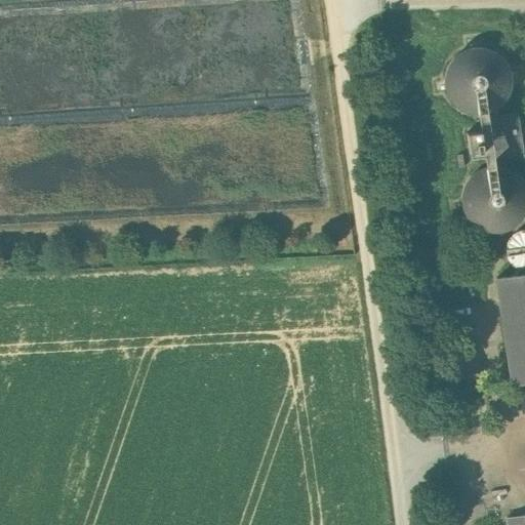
[(483,45),(469,46),(457,51),(449,59),(445,70),(443,79),(445,89),(449,98),(456,107),(467,112),(477,114),(489,113),(500,106),(509,95),(512,85),(512,74),(508,62),(501,54),(493,48),(483,45)]
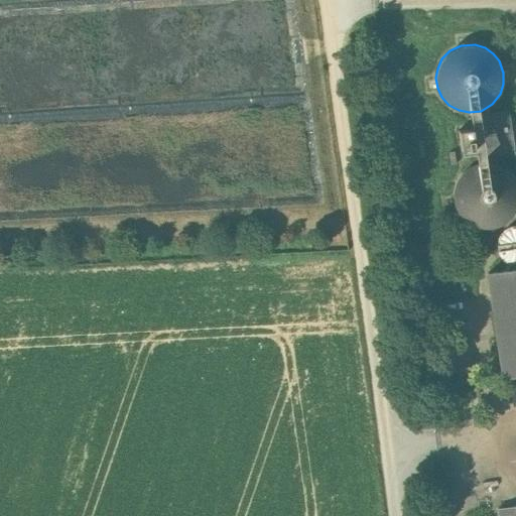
[(481,115),(469,117),(471,129),(475,153),(476,160),(486,158),(515,154),(509,111),(481,115)]
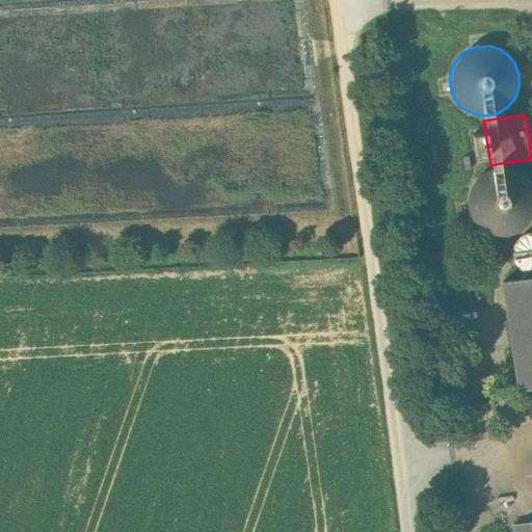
[(489,158),(485,133),(472,135),(476,161),(489,158)]
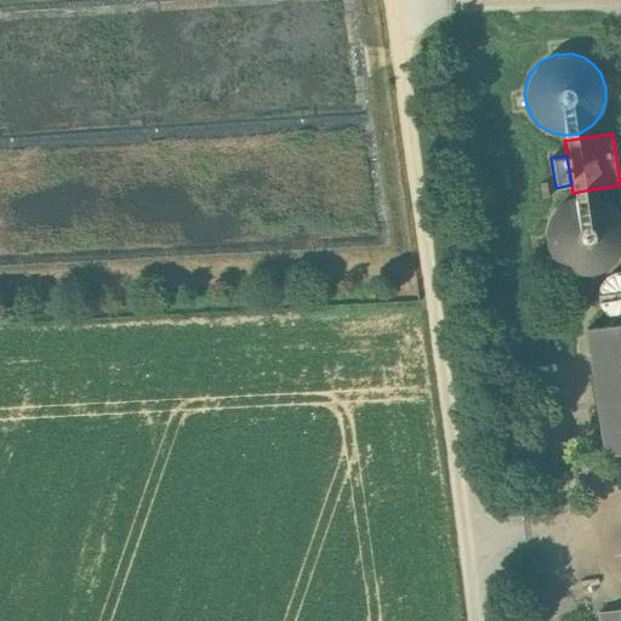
[(591,197),(575,198),(560,204),(552,214),(546,226),(545,237),(546,249),(551,260),(560,269),(571,275),(584,278),(598,275),(611,268),(620,256),(620,217),(620,216),(613,206),(603,200),(591,197)]
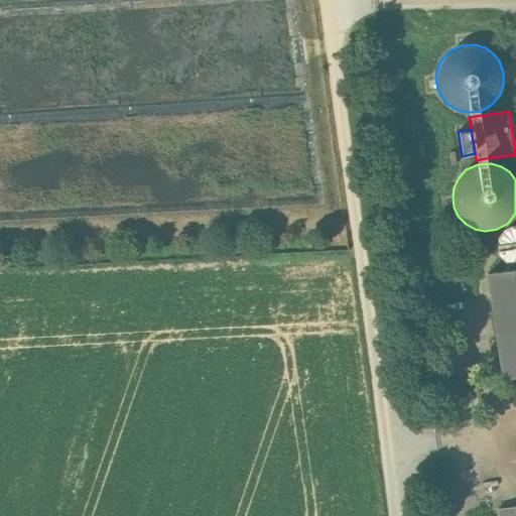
[(515,269),(488,274),(503,379),(515,377),(515,269)]
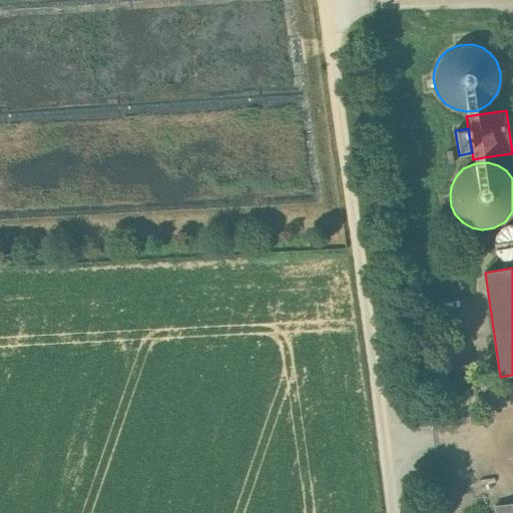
[(451,361),(432,364),(433,375),(452,373),(451,361)]
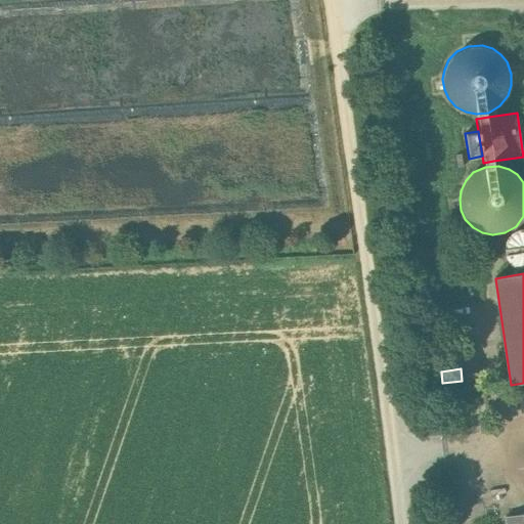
[(523,523),(523,514),(506,516),(507,523),(523,523)]
